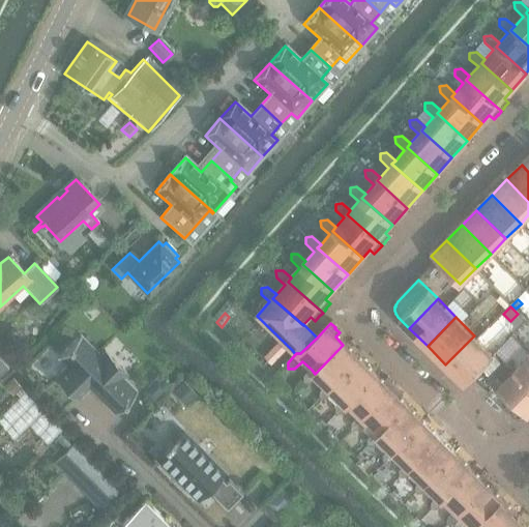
[(474,335),(445,364),(465,383),(494,354),(474,335)]
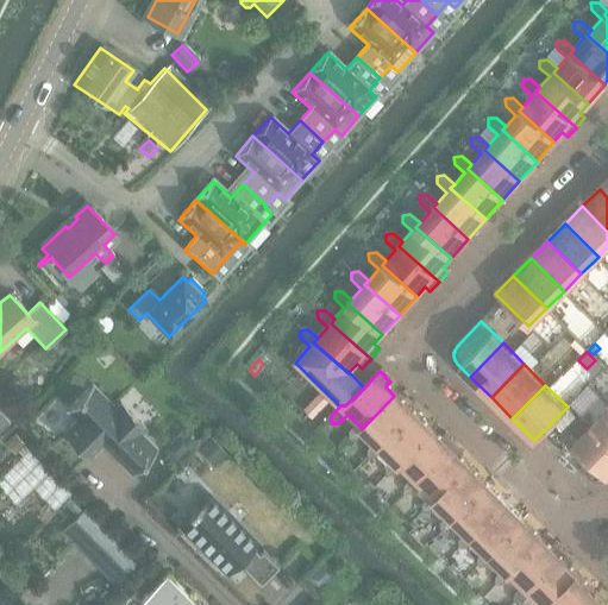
[(88,459),(101,446),(105,449),(106,449),(108,453),(113,458),(117,460),(117,461),(132,477),(156,452),(139,435),(144,430),(119,405),(114,410),(92,386),(67,411),(76,421),(63,434),(88,459)]
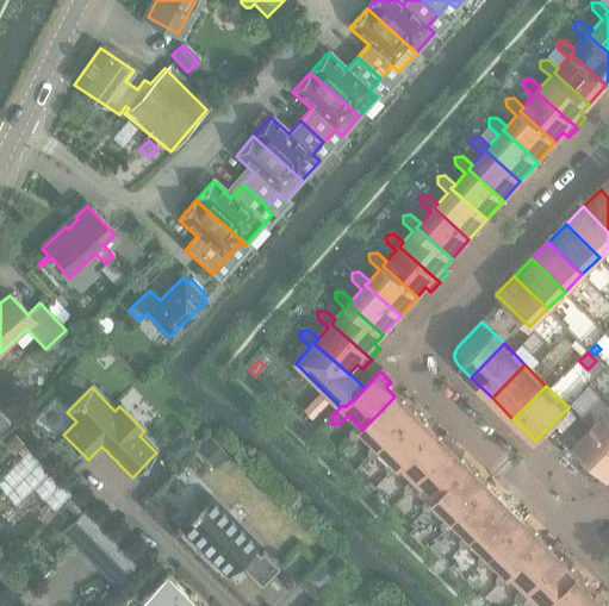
[(0,407),(5,413),(17,403),(5,391),(0,395),(0,407)]
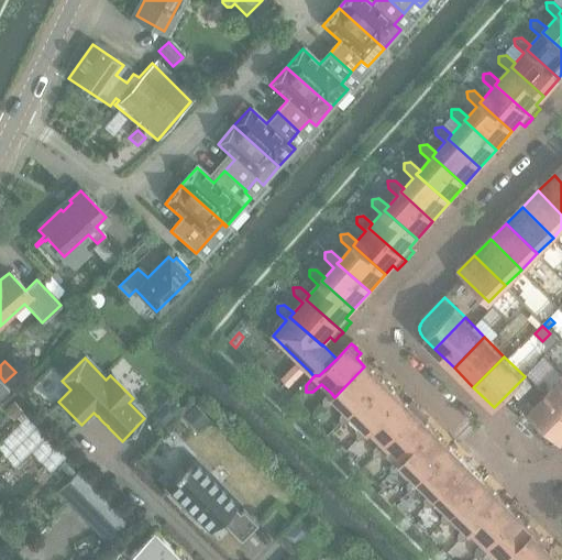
[(334,397),(331,393),(322,402),(322,408),(329,409),(338,401),(348,410),(351,414),(382,383),(364,366),(334,397)]
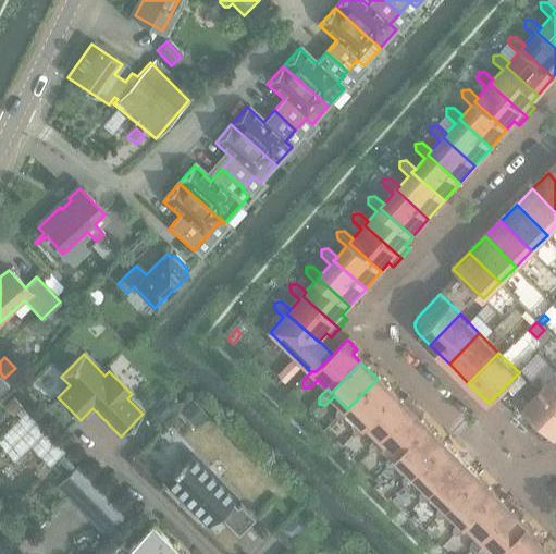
[(292,364),(279,378),(285,384),(299,370),(292,364)]
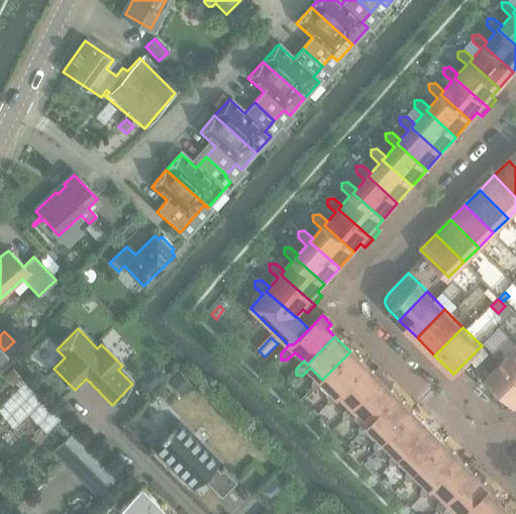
[(322,380),(319,377),(311,384),(311,391),(318,391),(325,383),(334,392),(338,395),(366,367),(350,351),(322,380)]
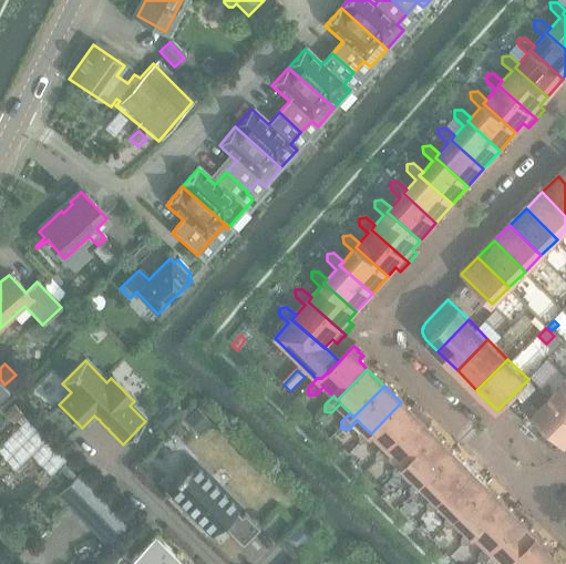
[(565,392),(561,387),(542,404),(565,428),(565,392)]
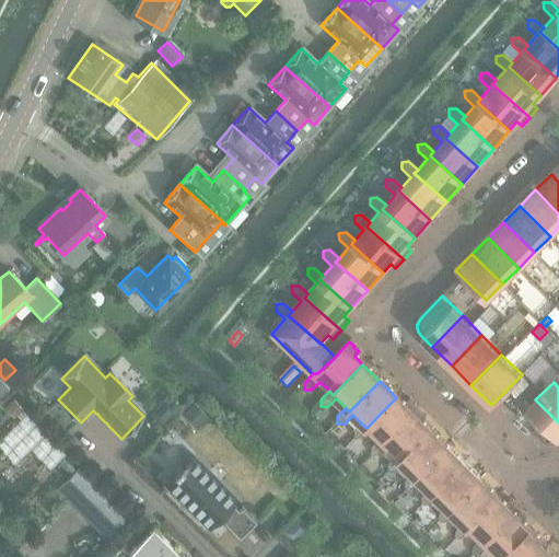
[(404,406),(396,397),(367,428),(362,425),(354,432),(354,440),(361,440),(370,431),(380,441),(383,444),(418,409),(414,406),(409,402),(404,406)]
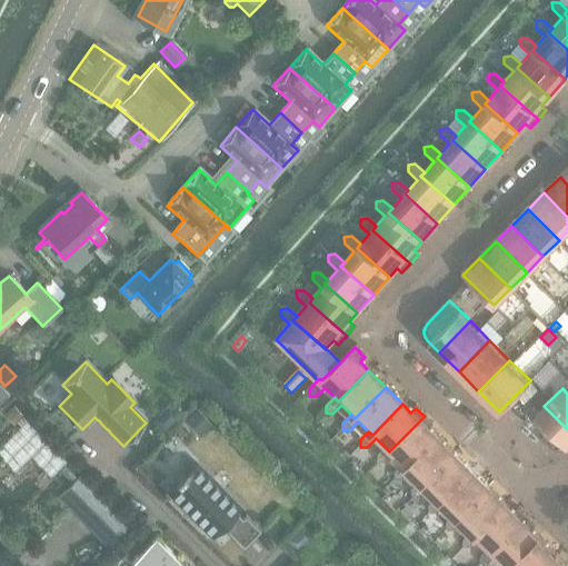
[(15,406),(6,415),(16,425),(25,416),(15,406)]
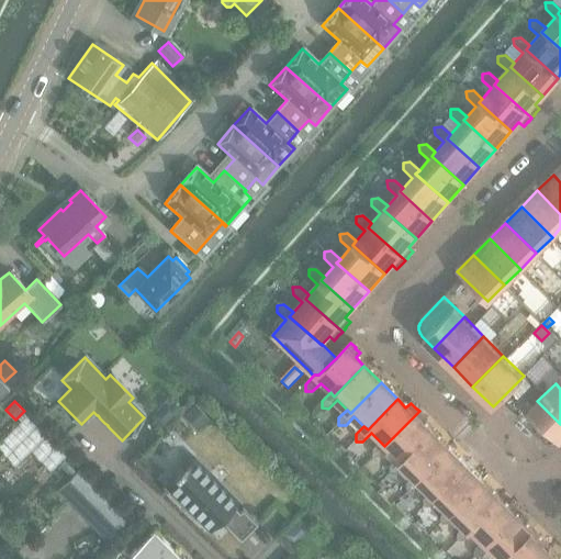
[(560,438),(560,424),(537,401),(519,420),(541,442),(542,443),(545,444),(547,445),(549,445),(551,445),(553,444),(556,443),(557,443),(559,442),(560,438)]
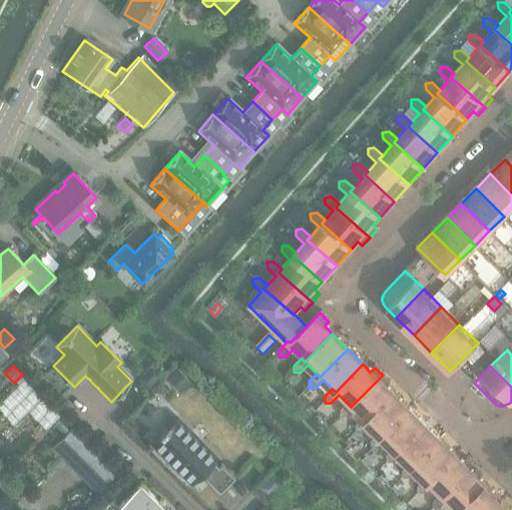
[(146,390),(160,376),(151,368),(140,379),(140,384),(146,390)]
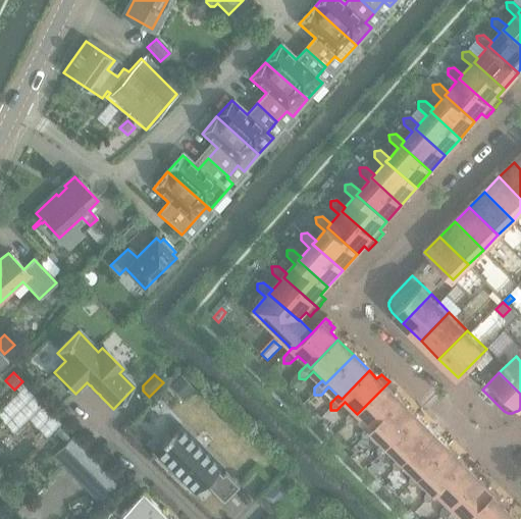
[(191,386),(180,376),(170,386),(180,397),(191,386)]
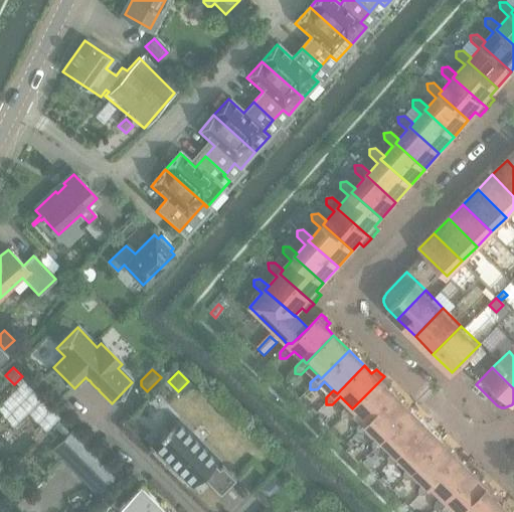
[(387,379),(384,376),(352,408),(349,405),(341,413),(341,419),(347,419),(355,411),(364,420),(367,423),(395,396),(387,388),(391,384),(387,380),(387,379)]
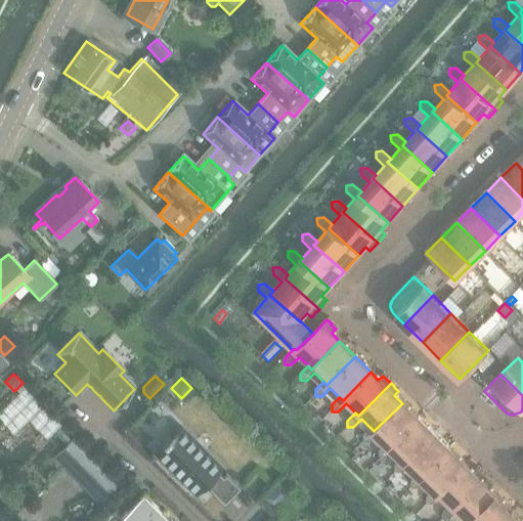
[(74,439),(72,442),(58,429),(61,427),(24,389),(0,411),(0,423),(13,437),(28,423),(47,441),(53,434),(66,447),(54,459),(98,503),(118,483),(74,439)]
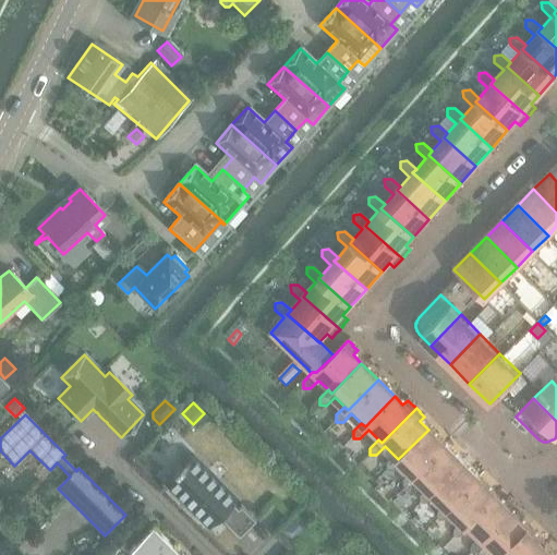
[(428,430),(398,459),(395,456),(386,465),(386,471),(394,471),(401,463),(411,472),(414,477),(445,446),(428,430)]
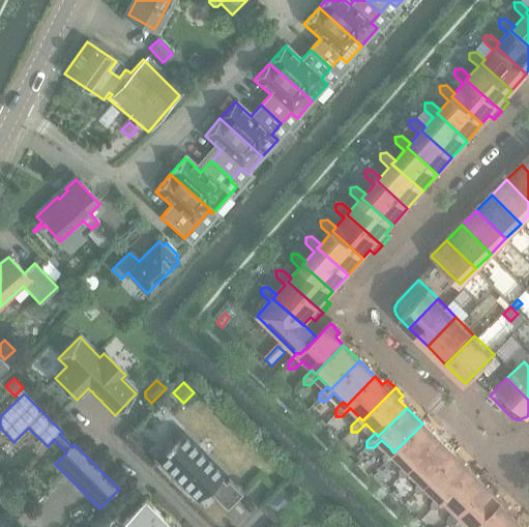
[(393,452),(390,448),(382,457),(383,464),(389,464),(398,456),(407,465),(410,468),(438,439),(422,423),(393,452)]
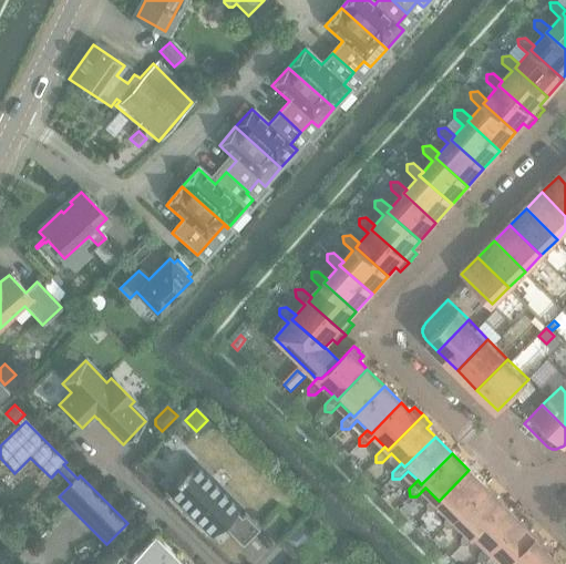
[(234,511),(237,508),(195,464),(184,475),(182,472),(175,479),(178,481),(168,492),(211,534),(220,525),(242,546),(259,530),(244,514),(240,516),(234,511)]
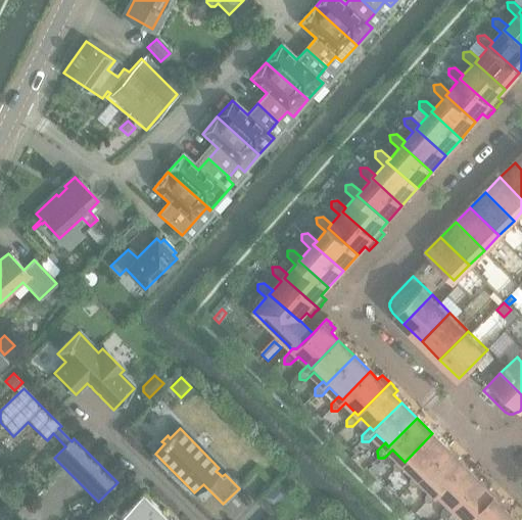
[(405,462),(401,459),(393,467),(393,473),(400,473),(408,465),(417,474),(420,477),(448,450),(432,433),(405,462)]
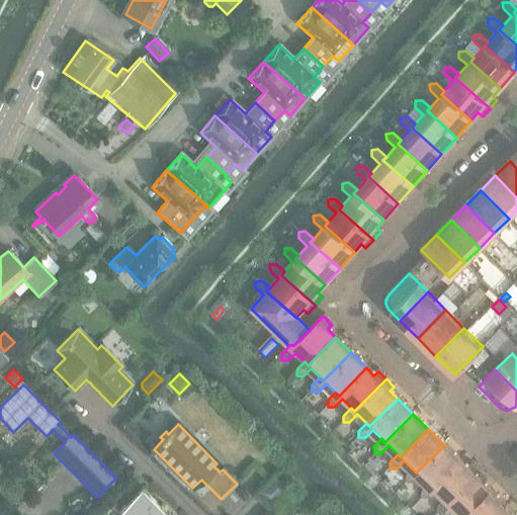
[(444,445),(416,473),(413,469),(405,478),(405,484),(412,484),(420,477),(428,485),(432,489),(459,460),(444,445)]
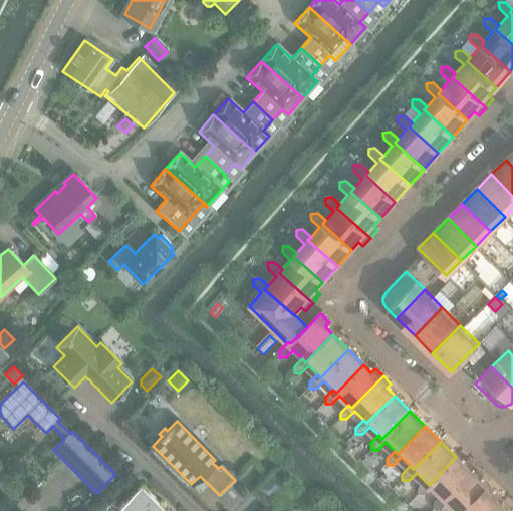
[(432,488),(441,497),(444,500),(476,468),(472,465),(468,460),(464,464),(456,457),(429,485),(425,481),(418,489),(418,496),(424,496),(432,488)]
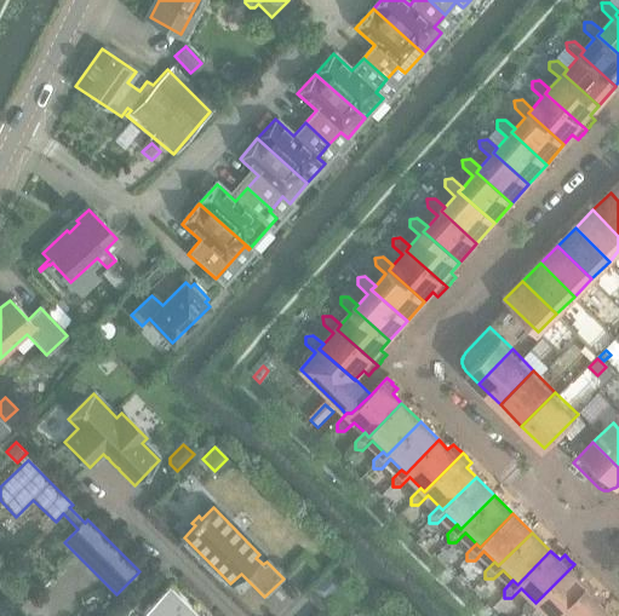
[(539,606),(548,615),(559,615),(588,587),(578,579),(583,574),(578,568),(574,564),(536,603),(532,599),(522,608),(522,615),(532,615),(539,606)]
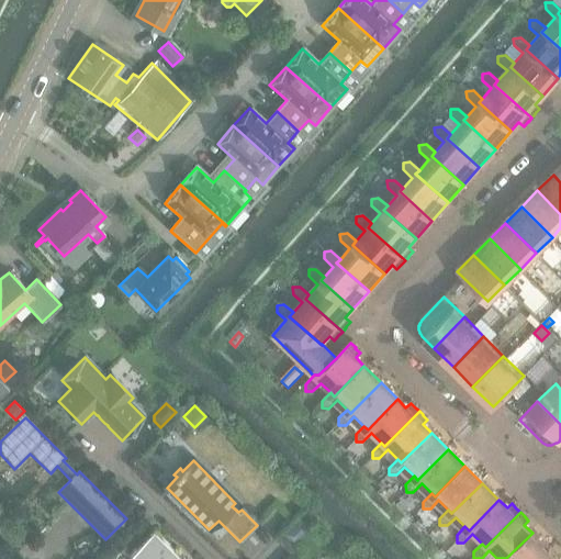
[(289,543),(294,543),(307,530),(298,521),(282,536),(289,543)]
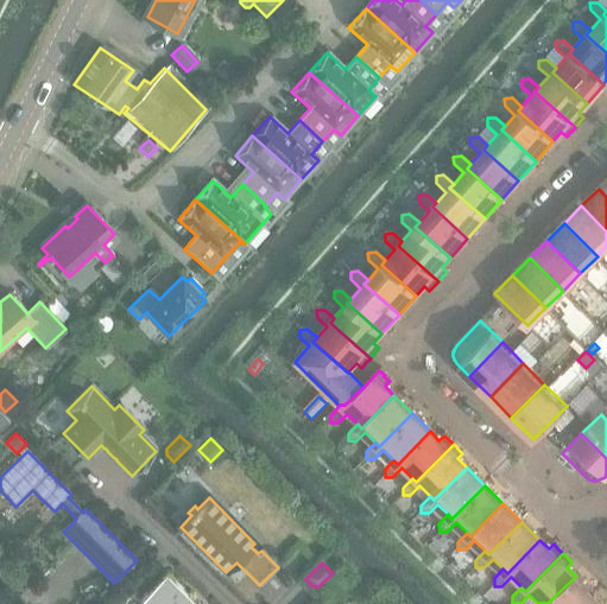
[(195,603),(165,574),(139,601),(141,603),(195,603)]
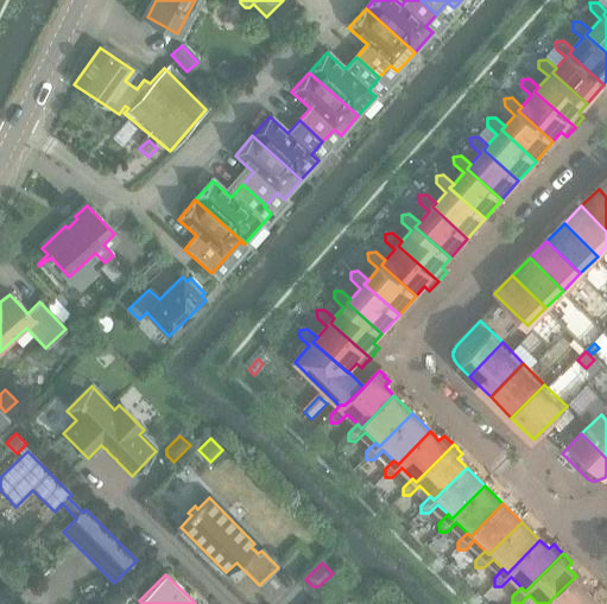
[(585,603),(594,595),(576,576),(548,603),(585,603)]
